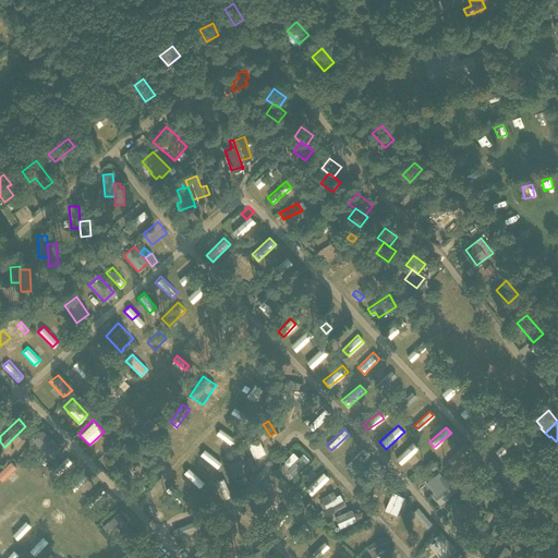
[(50,457),(60,446),(43,431),(33,441),(50,457)]
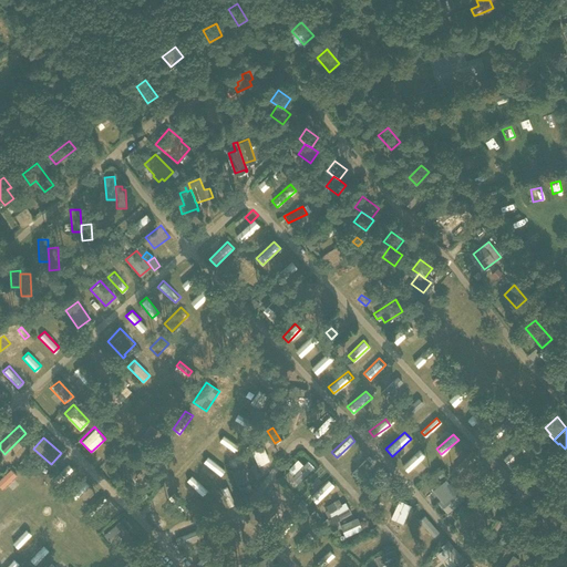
[(158,461),(173,444),(165,437),(151,454),(158,461)]
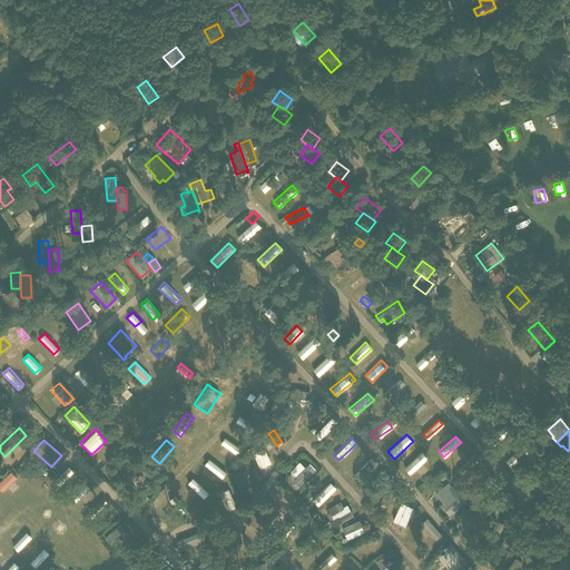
[(252,451),(264,473),(274,468),(263,445),(252,451)]
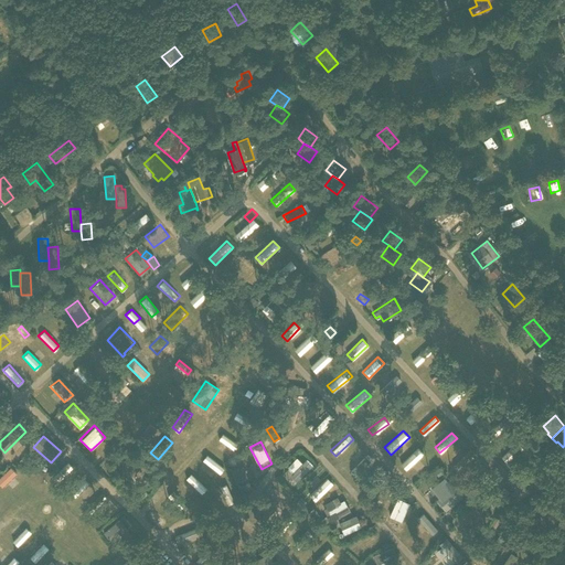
[(219,473),(223,467),(206,454),(201,460),(219,473)]
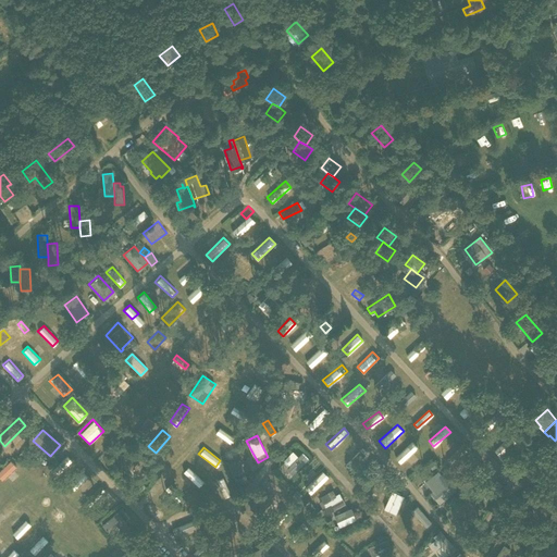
[(292,450),(281,462),(293,473),(308,457),(301,452),(297,456),(292,450)]
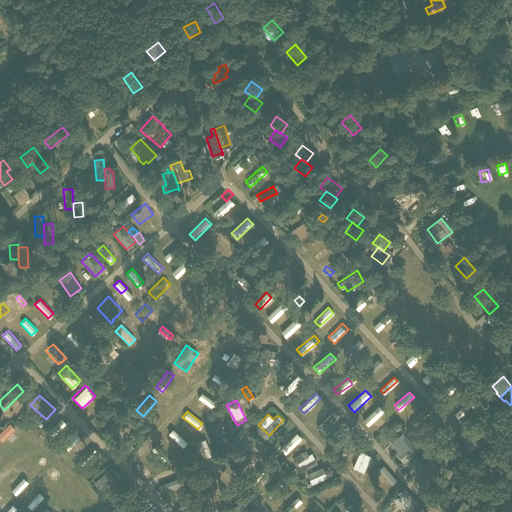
[(53,436),(66,424),(62,419),(49,432),(53,436)]
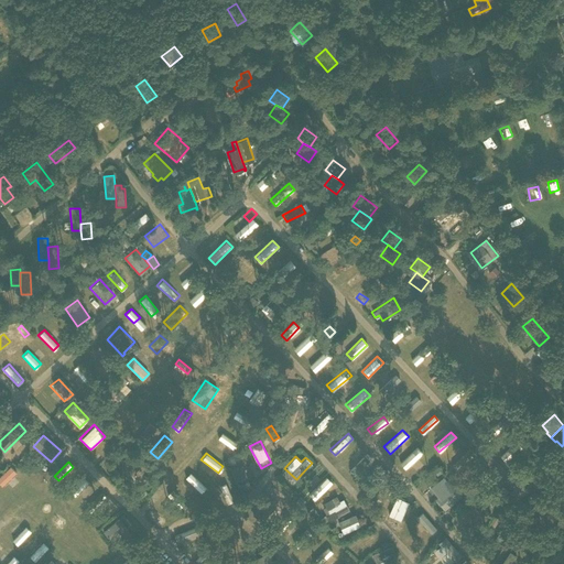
[(243,465),(231,468),(237,485),(249,480),(243,465)]
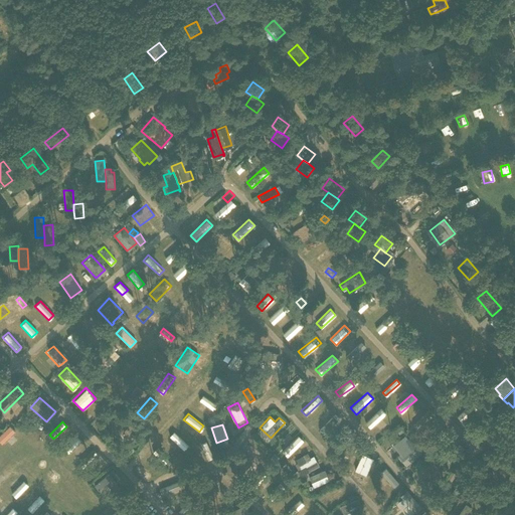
[(0,442),(2,445),(15,432),(10,426),(0,436),(0,442)]
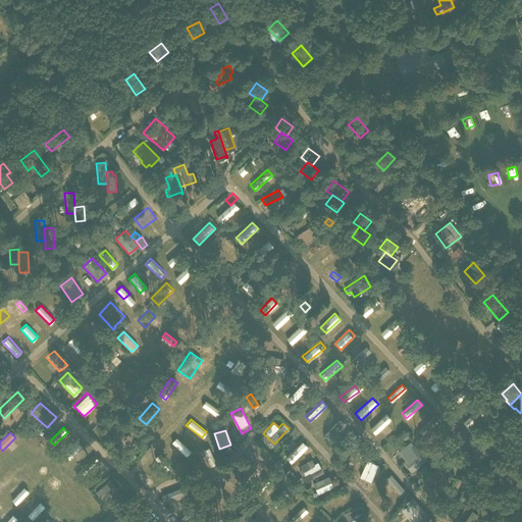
[(176,436),(171,440),(186,456),(191,452),(176,436)]
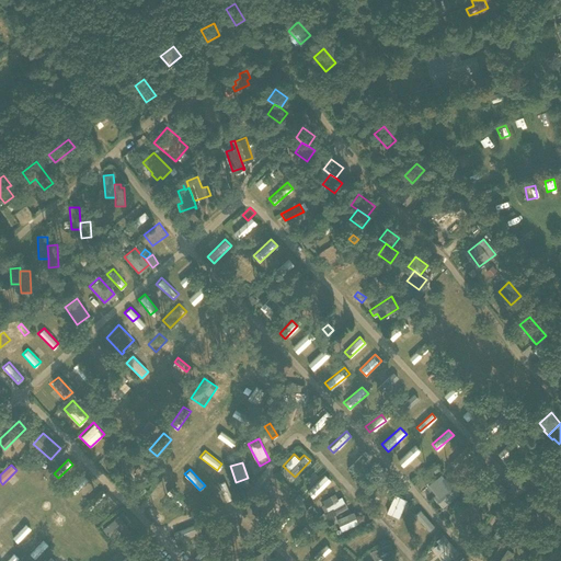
[(271,473),(260,488),(282,504),(293,491),(271,473)]
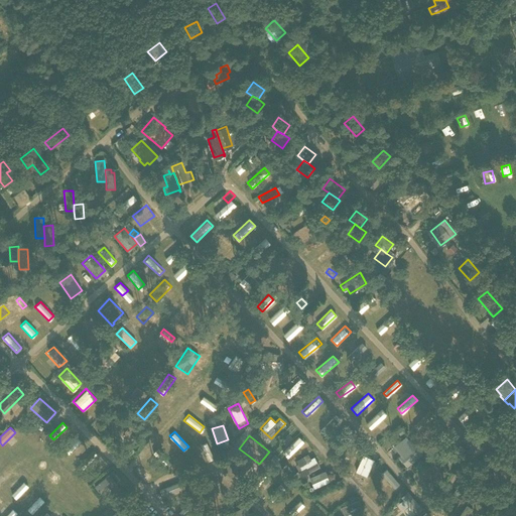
[(391,447),(408,466),(421,454),(404,435),(391,447)]
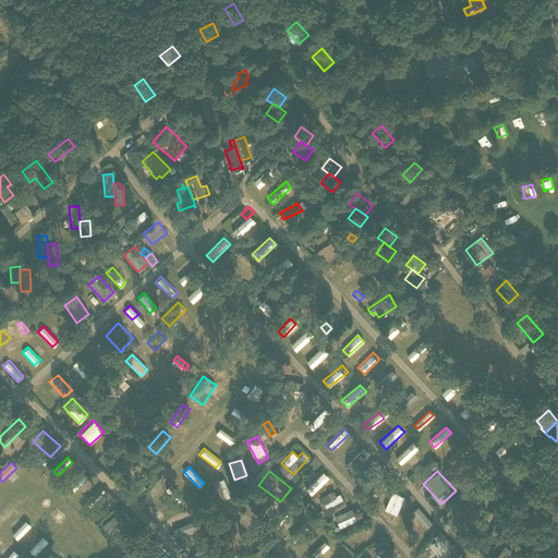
[(74,492),(88,478),(83,473),(70,487),(74,492)]
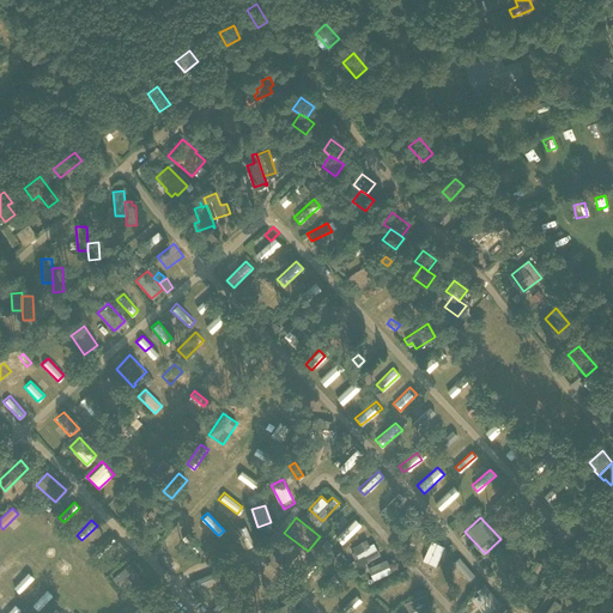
[(198,556),(204,550),(187,532),(181,539),(198,556)]
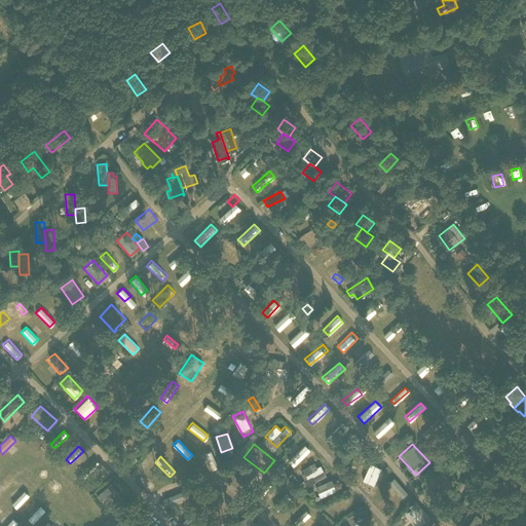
[(85,479),(100,464),(95,460),(80,475),(85,479)]
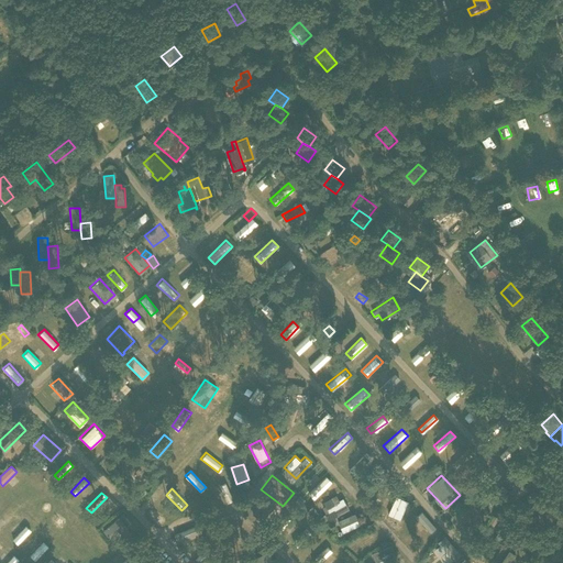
[(387,514),(399,519),(407,500),(395,495),(387,514)]
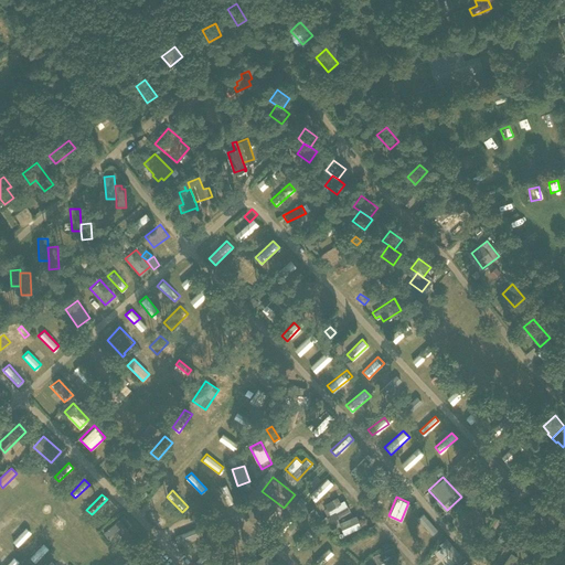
[(344,500),(326,510),(331,521),(350,510),(344,500)]
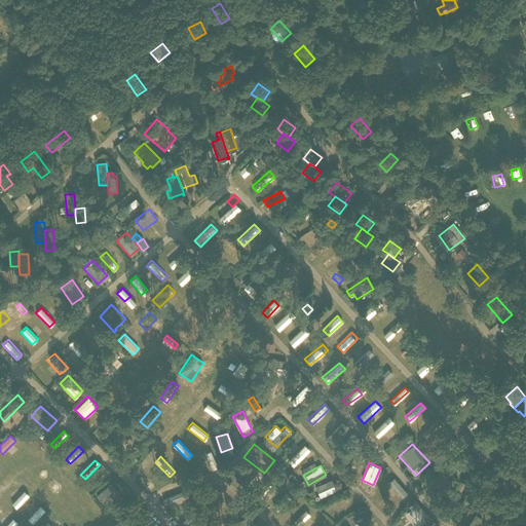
[(403,497),(408,492),(393,478),(388,483),(403,497)]
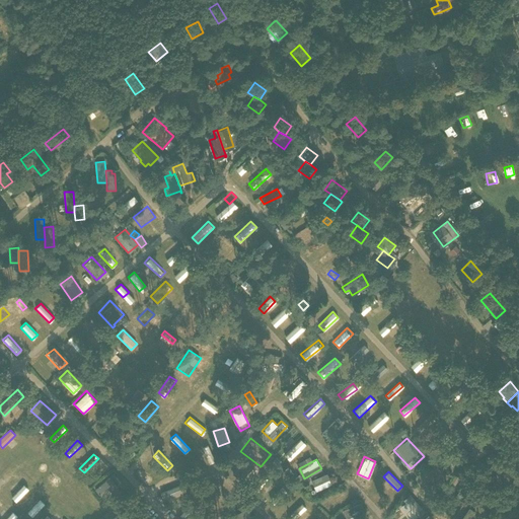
[(309,479),(315,491),(331,484),(325,472),(309,479)]
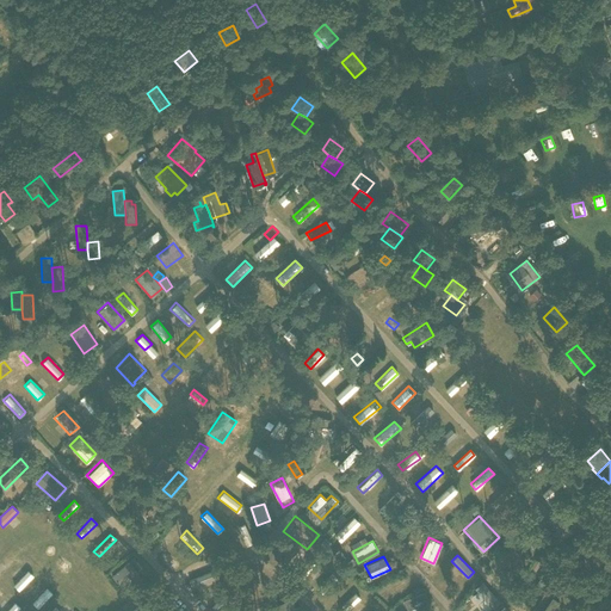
[(307,573),(315,562),(308,557),(300,567),(307,573)]
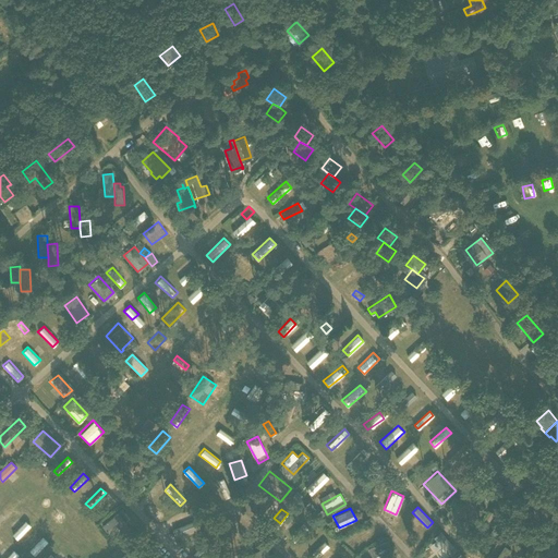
[(114,543),(131,529),(118,514),(101,528),(114,543)]
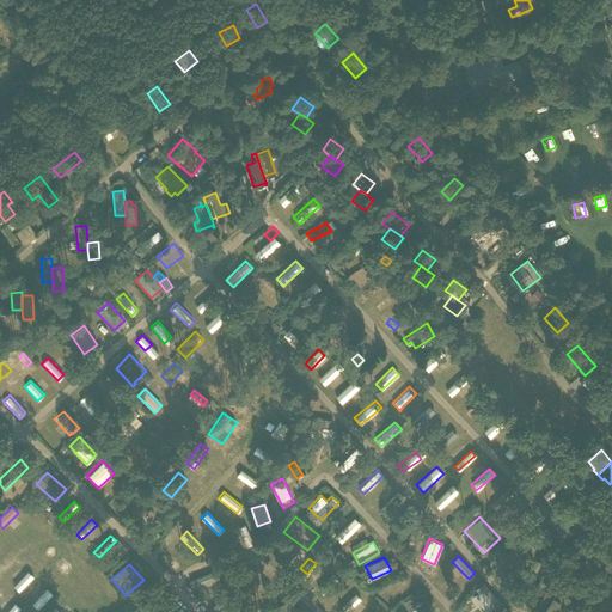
[(19,593),(34,577),(28,573),(13,588),(19,593)]
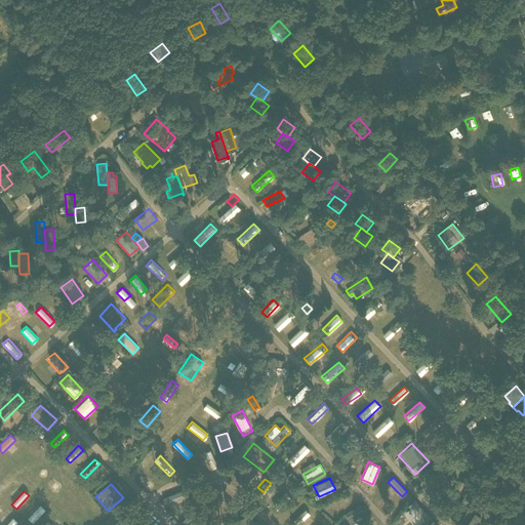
[(475,497),(469,492),(456,509),(463,514),(475,497)]
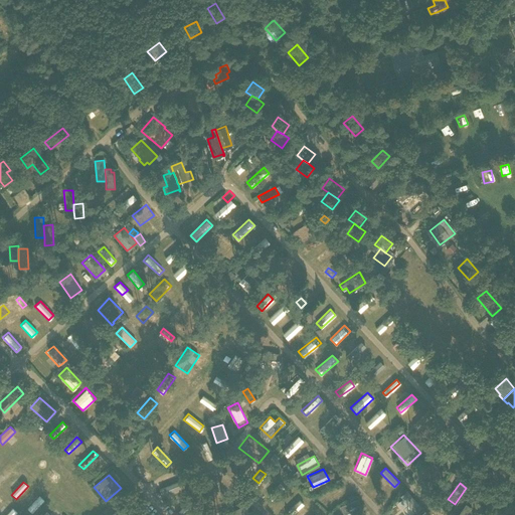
[(279,484),(268,496),(272,500),(284,488),(279,484)]
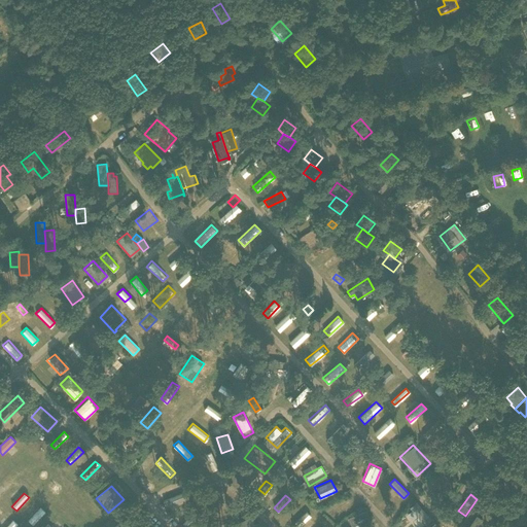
[(526,504),(514,496),(510,503),(526,514),(526,504)]
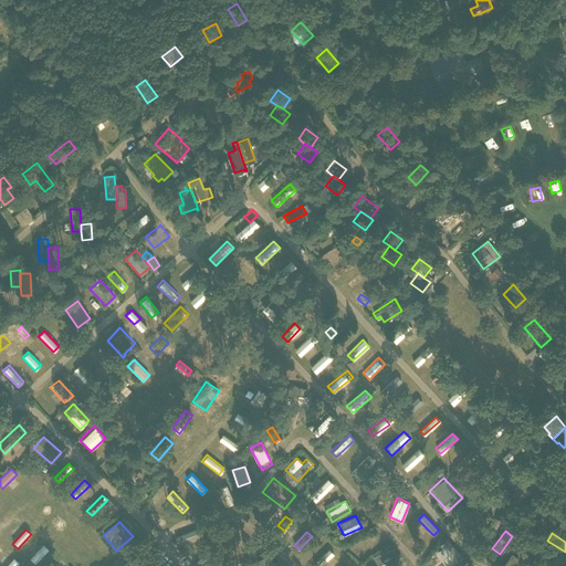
[(435,551),(448,565),(453,561),(457,564),(463,557),(447,538),(435,551)]
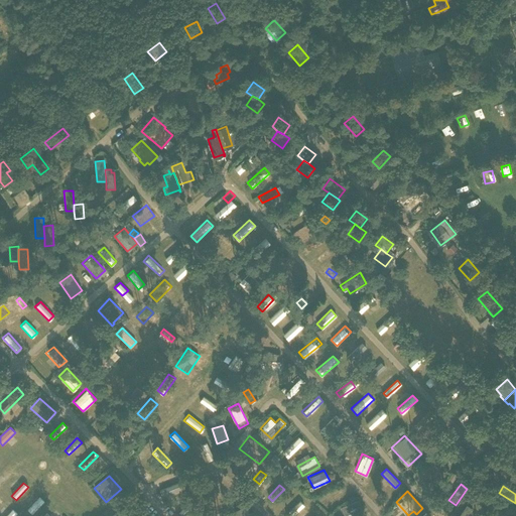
[(502,506),(485,492),(480,498),(497,512),(502,506)]
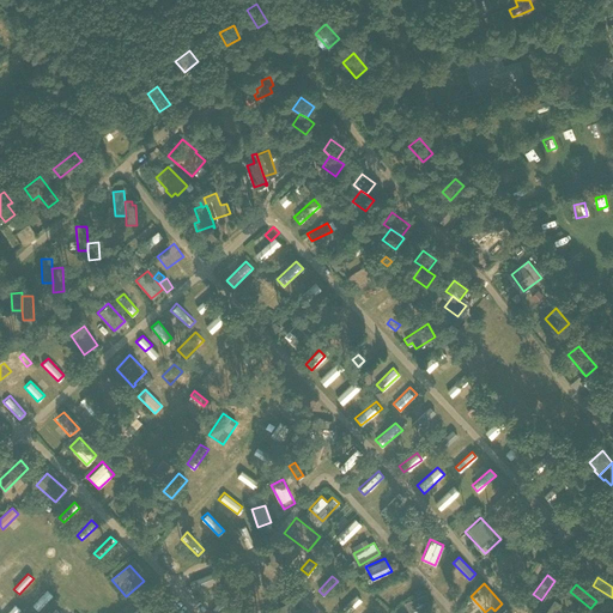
[(38,611),(53,596),(47,590),(32,606),(38,611)]
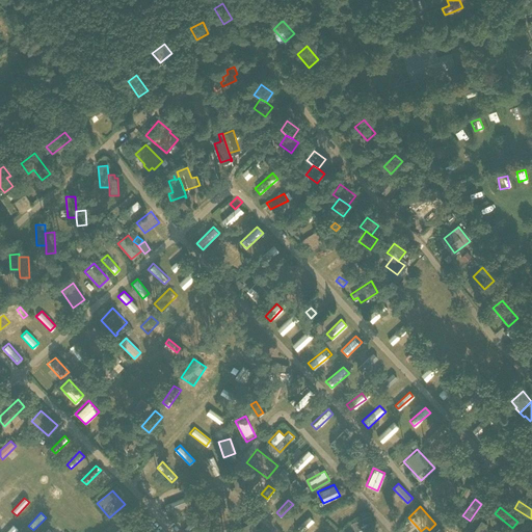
[(354,530),(372,522),(369,514),(351,523),(354,530)]
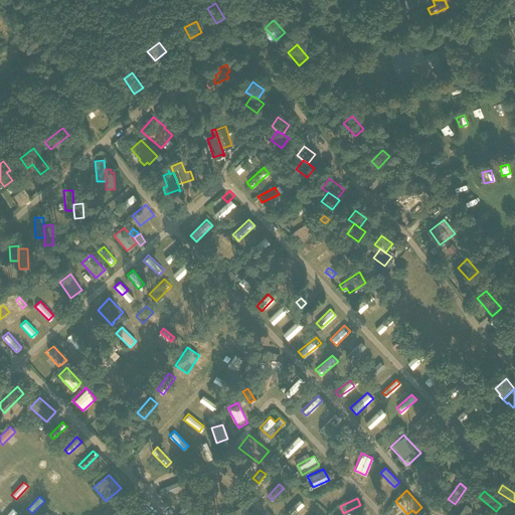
[(299,511),(304,503),(299,500),(294,508),(299,511)]
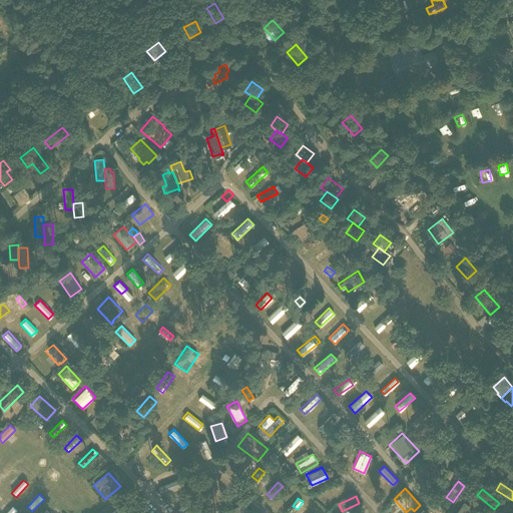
[(250,512),(249,508),(245,509),(243,503),(225,509),(225,512),(250,512)]
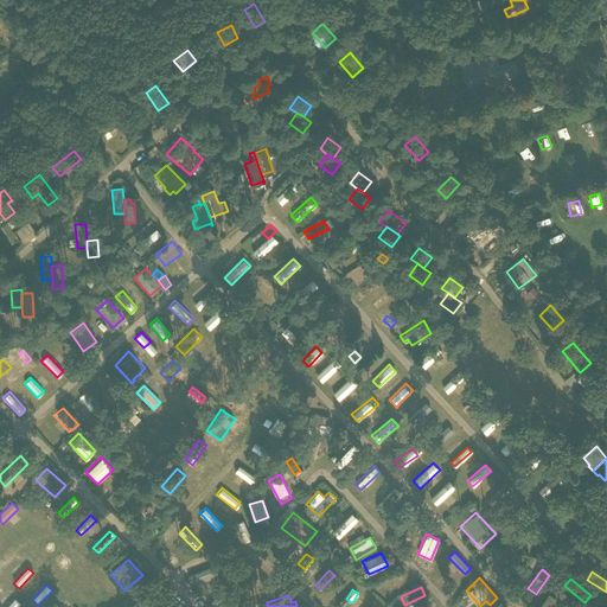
[(553,606),(557,600),(549,595),(541,606),(553,606)]
